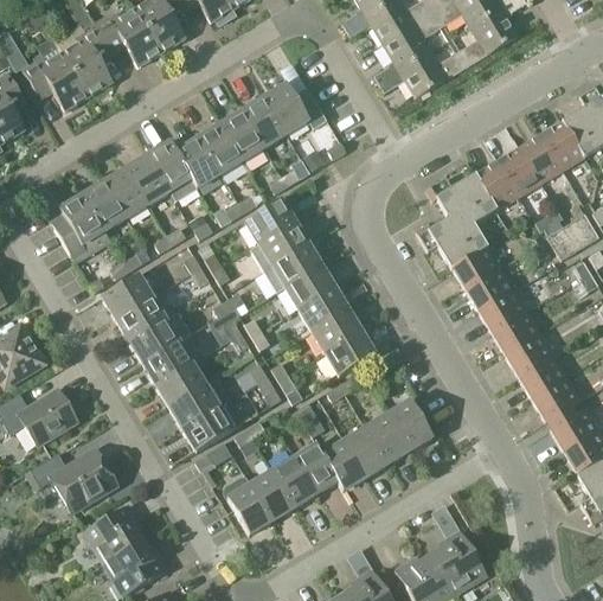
[(185,6),(181,0),(146,0),(134,7),(161,51),(185,37),(172,13),(185,6)]
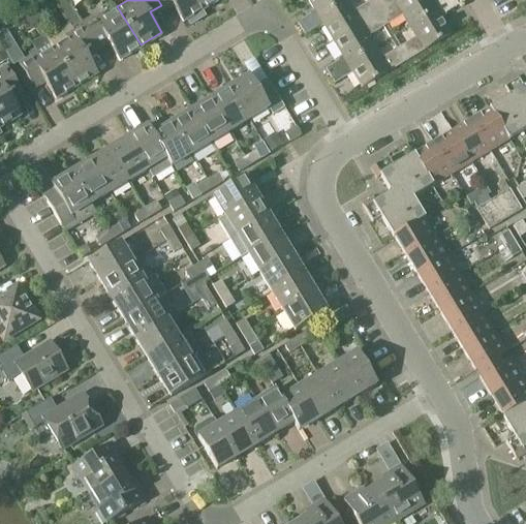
[(158,0),(161,5),(168,0),(173,0),(184,19),(188,16),(191,21),(206,12),(203,7),(204,6),(199,0),(158,0)]
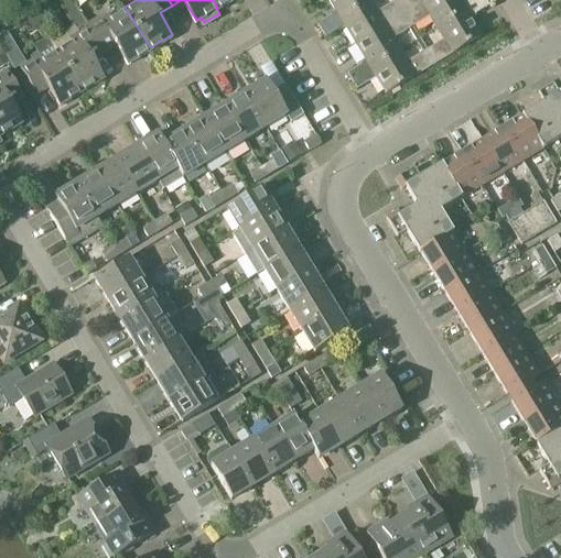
[(331,0),(341,15),(367,0),(331,0)]
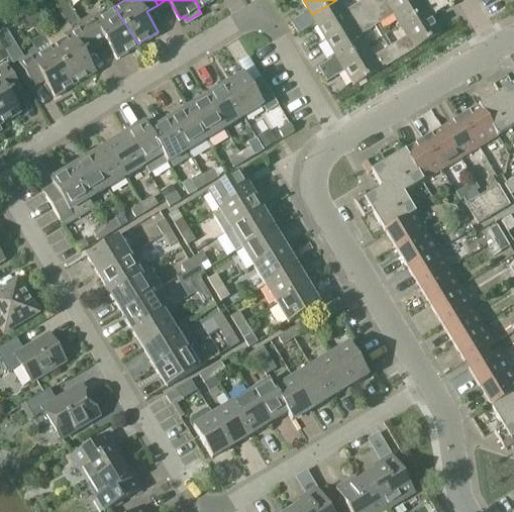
[(346,10),(340,0),(336,0),(312,14),(326,36),(370,10),(364,0),(346,10)]
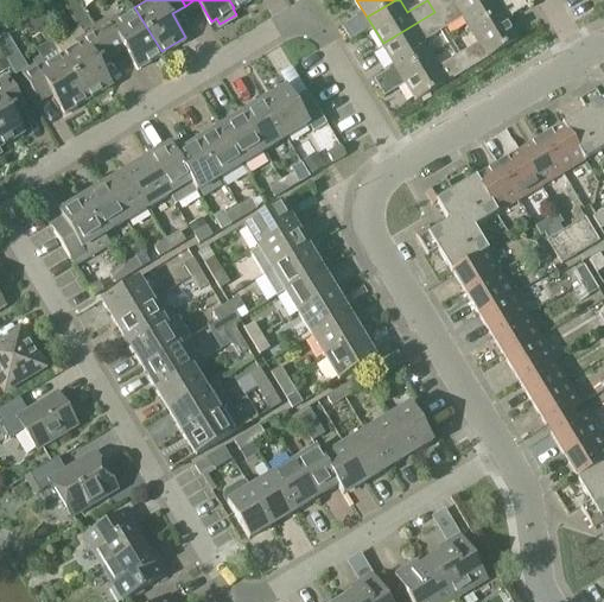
[(427,0),(434,12),(455,0),(427,0)]
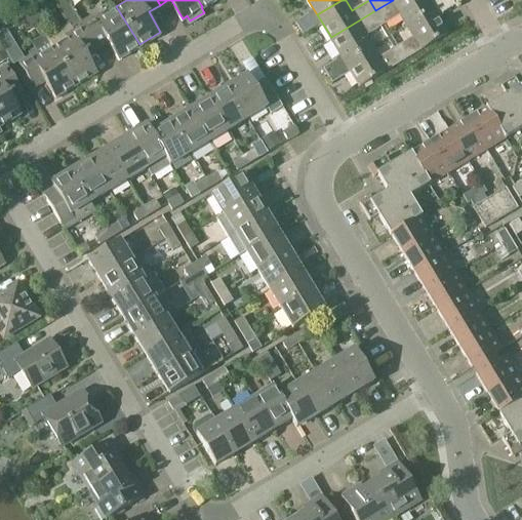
[(393,0),(375,10),(385,24),(400,14),(405,24),(434,6),(430,0),(393,0)]
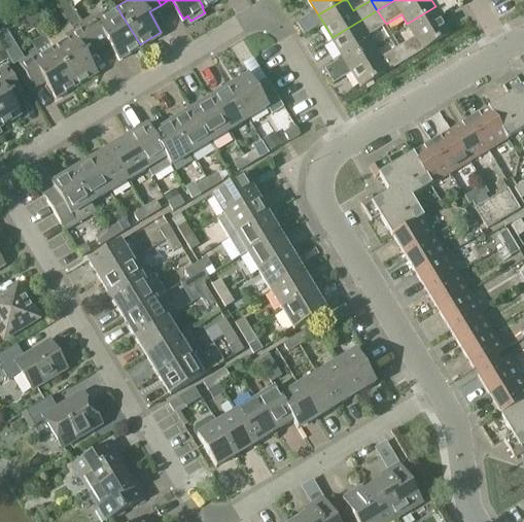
[(458,1),(457,0),(445,0),(442,2),(446,9),(458,1)]
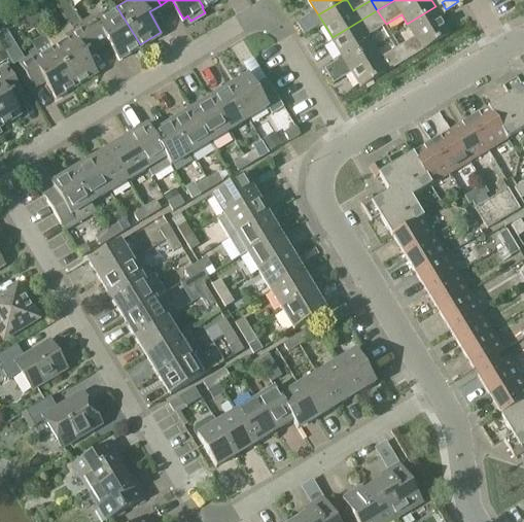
[(42,4),(34,9),(40,20),(48,14),(42,4)]
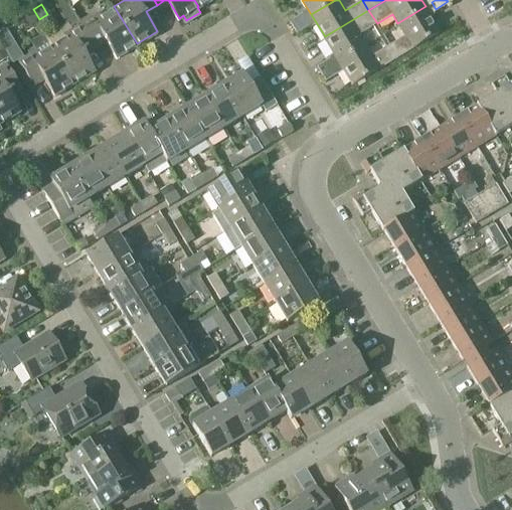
[(93,14),(81,20),(95,42),(105,35),(117,55),(137,43),(114,6),(95,18),(93,14)]
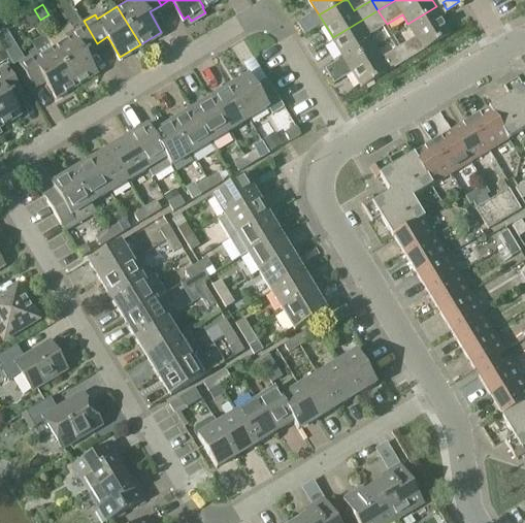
[(415,37),(400,46),(406,58),(451,31),(436,6),(407,24),(415,37)]
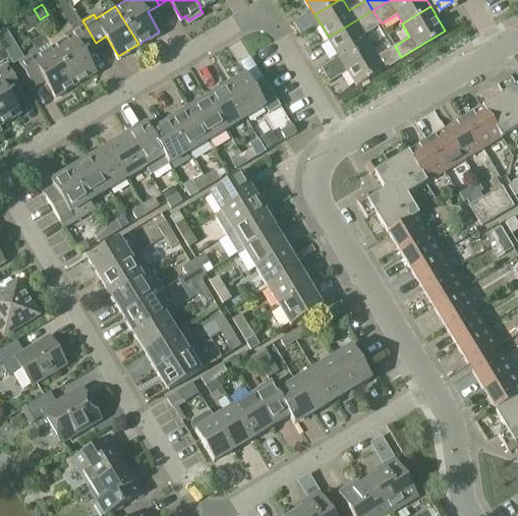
[(297,24),(310,17),(306,10),(293,17),(297,24)]
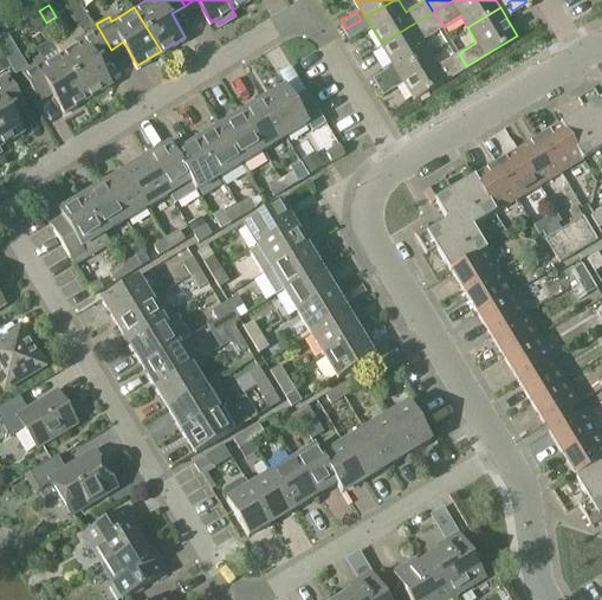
[(433,12),(382,43),(397,70),(429,50),(424,40),(444,27),(433,12)]
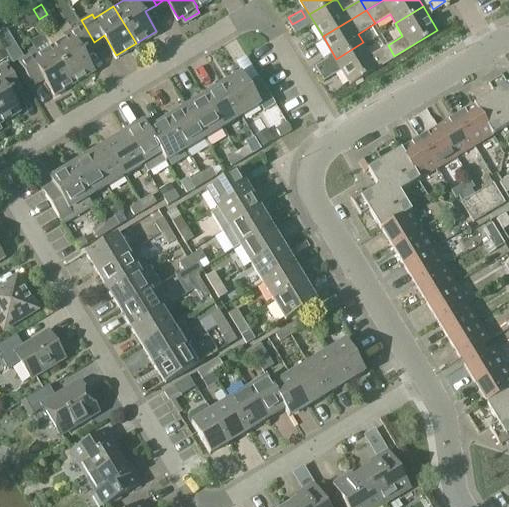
[(308,23),(305,17),(292,24),(296,30),(308,23)]
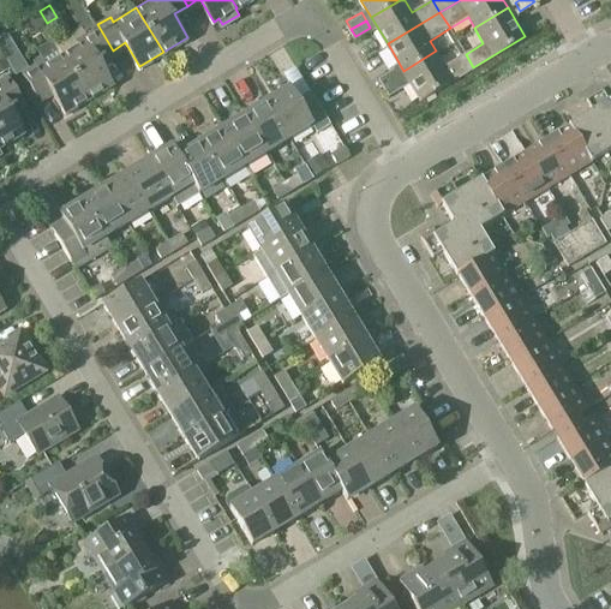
[(113,51),(97,24),(83,33),(87,39),(63,52),(90,96),(114,82),(100,59),(113,51)]
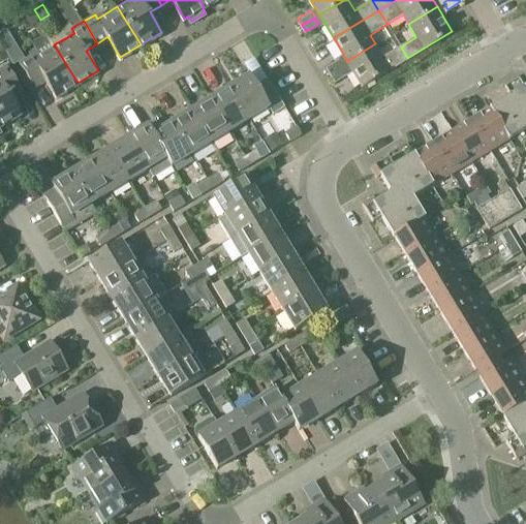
[(10,25),(0,31),(0,32),(6,43),(18,36),(10,25)]
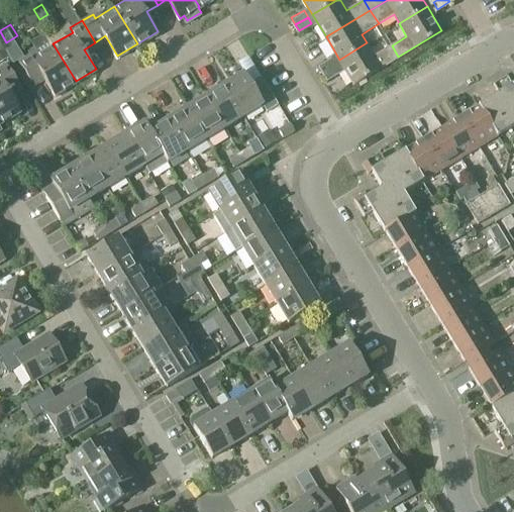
[(53,43),(45,30),(38,35),(33,37),(38,46),(29,52),(19,59),(32,81),(43,74),(46,78),(56,93),(76,81),(53,43)]
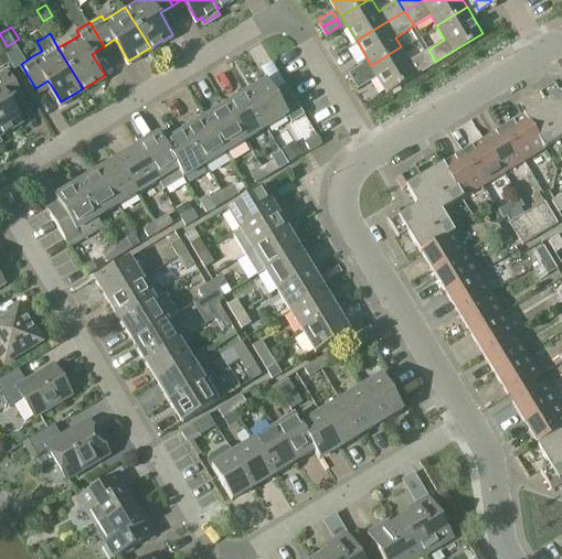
[(410,61),(401,46),(371,65),(386,90),(435,62),(428,50),(410,61)]
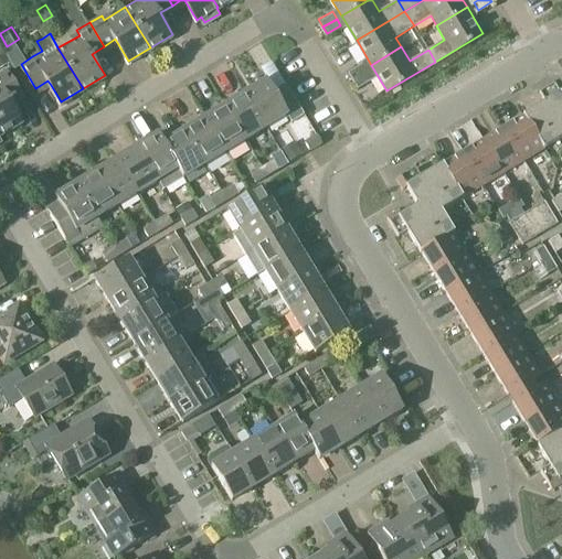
[(0,51),(0,66),(12,60),(6,49),(0,51)]
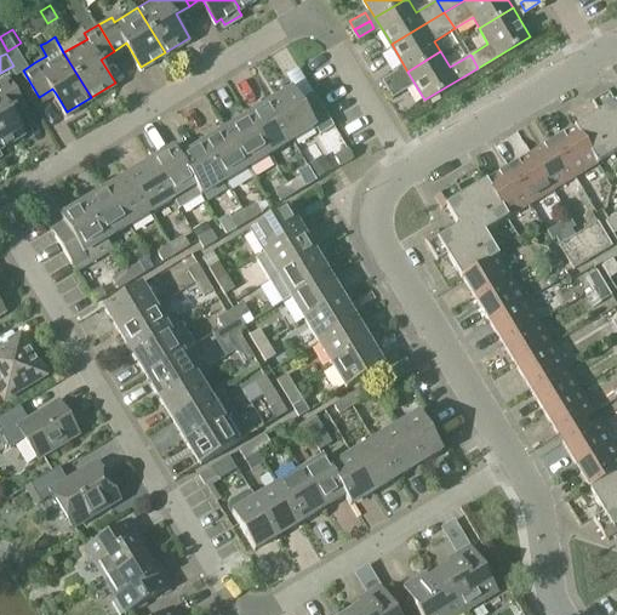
[(387,84),(403,75),(398,67),(382,77),(387,84)]
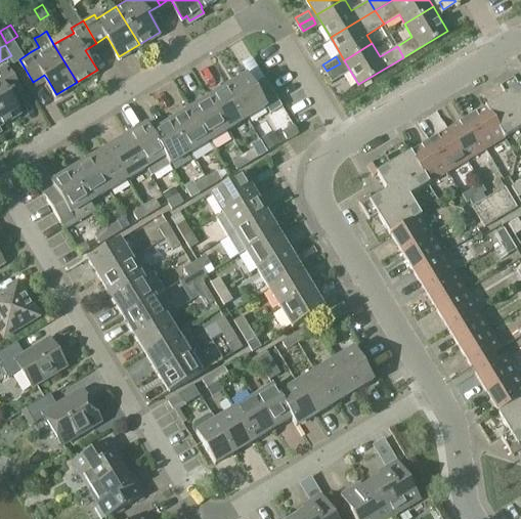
[(0,122),(1,124),(22,112),(9,91),(20,85),(7,62),(0,66),(0,122)]
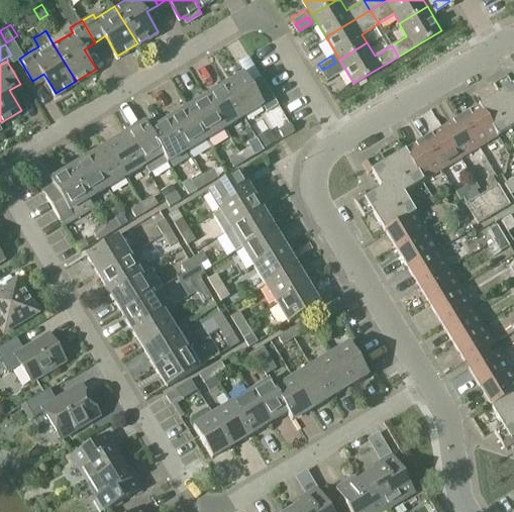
[(335,63),(322,70),(326,76),(338,69),(335,63)]
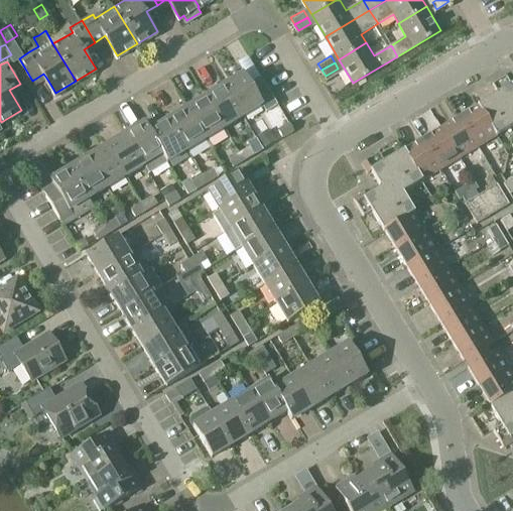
[(224,82),(243,113),(262,101),(266,108),(278,101),(261,73),(250,80),(244,70),(224,82)]
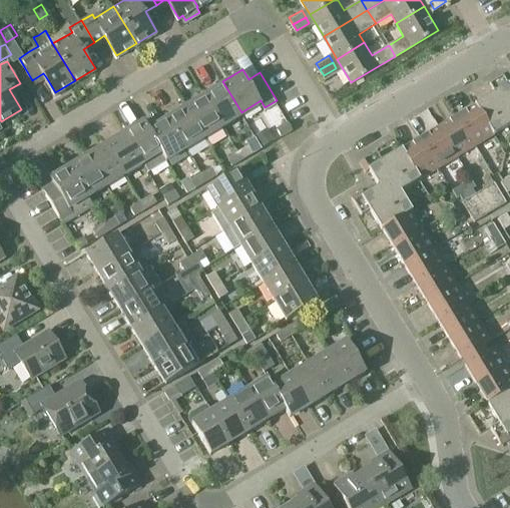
[(497,89),(477,101),(477,102),(496,132),(509,123),(509,71),(492,81),(497,89)]
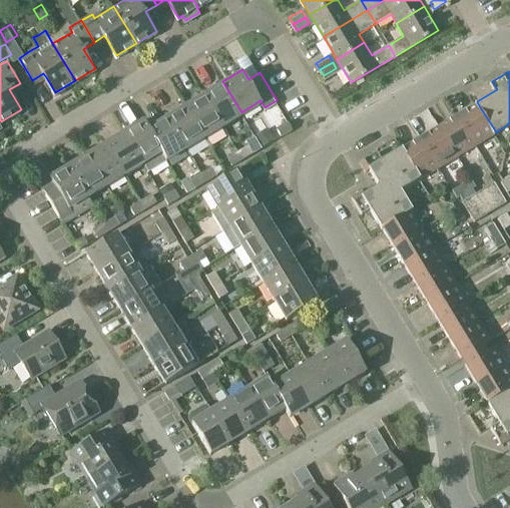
[(241,112),(222,81),(204,93),(223,123),(241,112)]
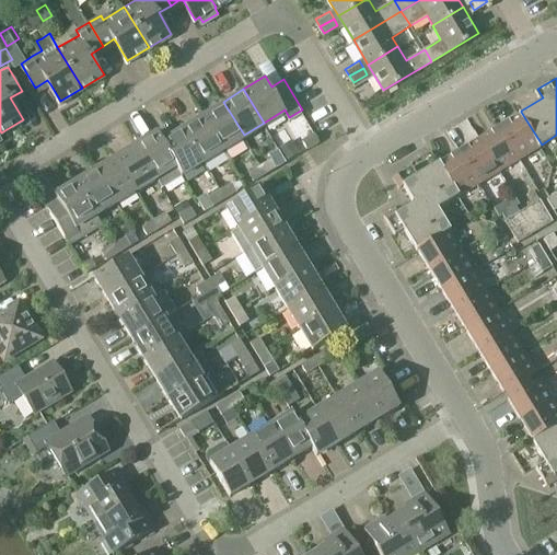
[(223,102),(204,114),(224,147),(244,135),(223,102)]
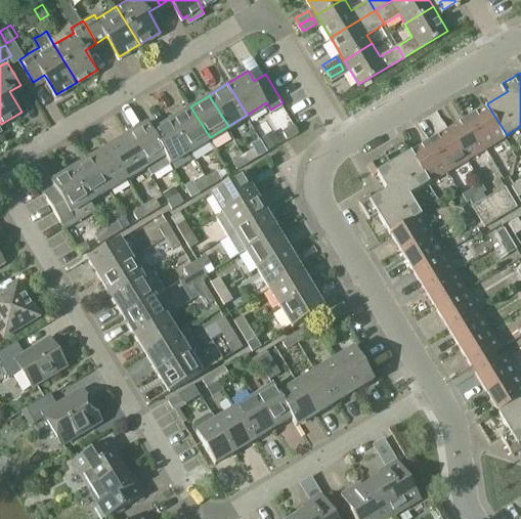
[(487,104),(469,116),(488,146),(507,135),(487,104)]
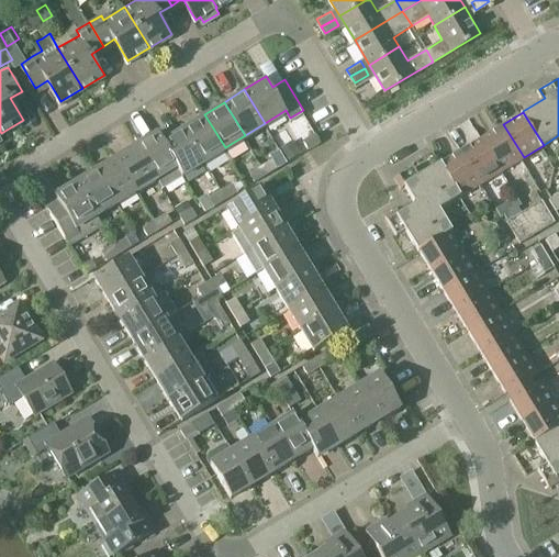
[(204,114),(183,126),(204,160),(225,147),(204,114)]
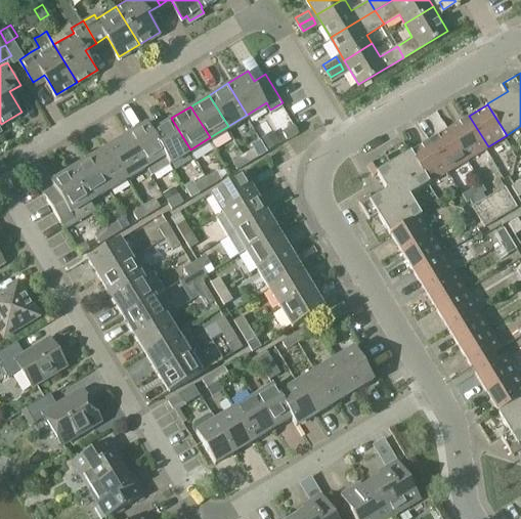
[(469,116),(449,127),(469,158),(488,146),(469,116)]
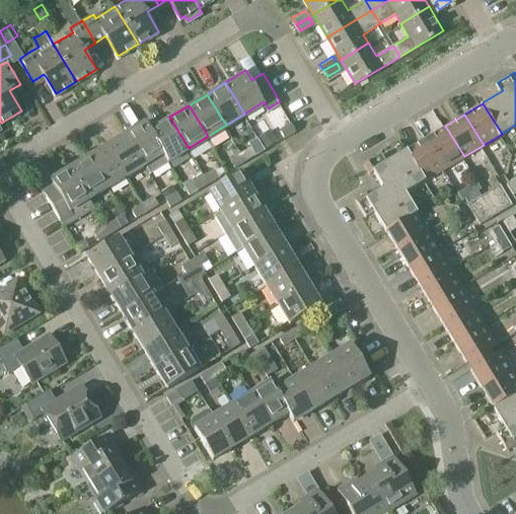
[(147,119),(145,120),(169,160),(189,148),(169,117),(152,127),(147,119)]
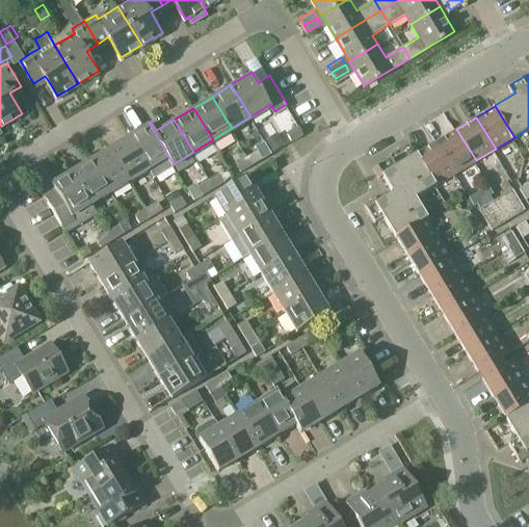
[(174,164),(149,123),(130,134),(150,166),(155,175),(174,164)]
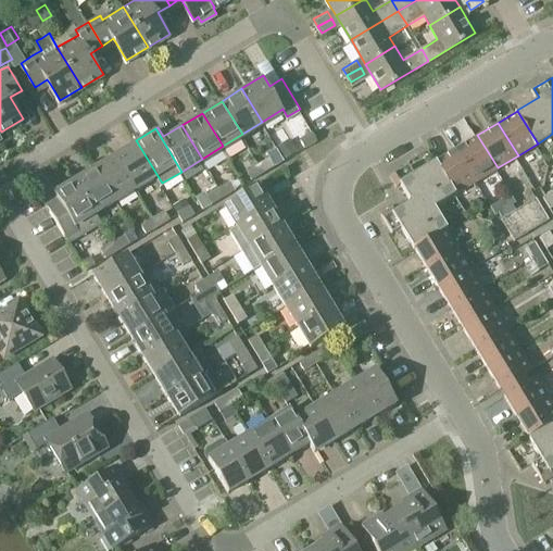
[(317,137),(312,129),(300,137),(305,145),(317,137)]
